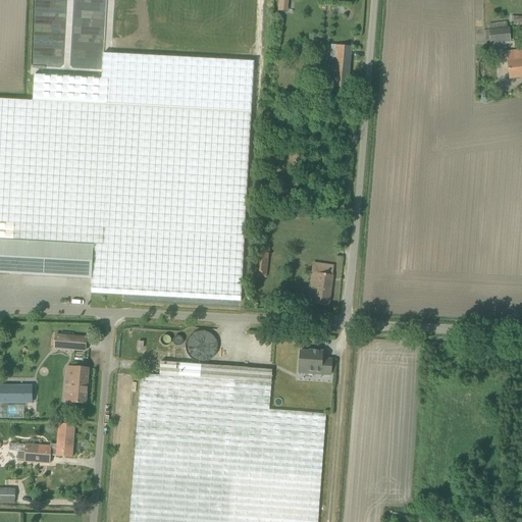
[(0,99),(0,273),(92,278),(91,294),(241,302),(244,237),(251,113),(257,0),(106,0),(103,81),(36,76),(34,101),(0,99)]
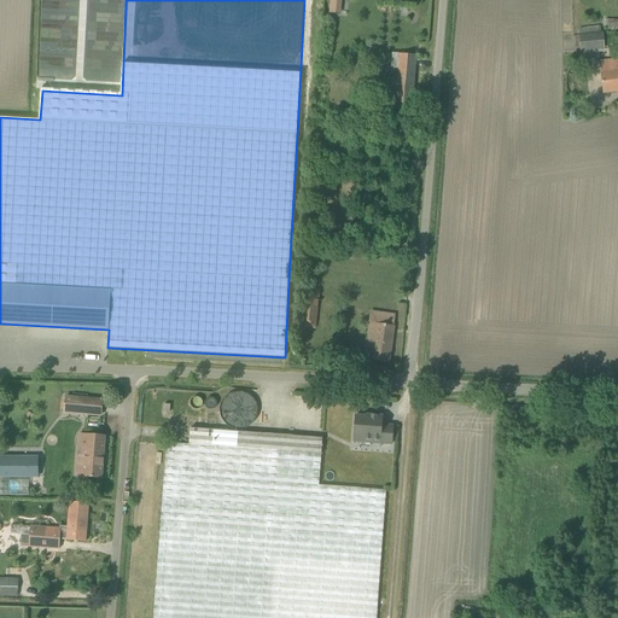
[(576,48),(581,48),(581,54),(605,52),(604,34),(601,34),(601,27),(579,29),(579,36),(575,36),(576,48)]
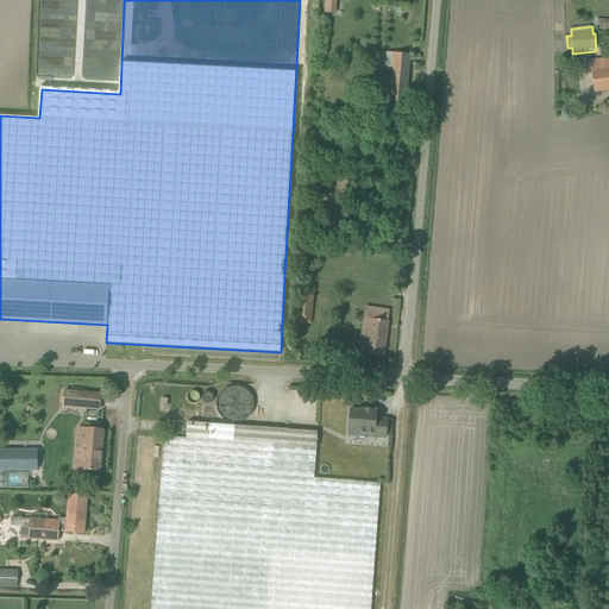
[(412,56),(412,55),(381,52),(380,67),(385,67),(382,107),(406,108),(410,56),(412,56)]
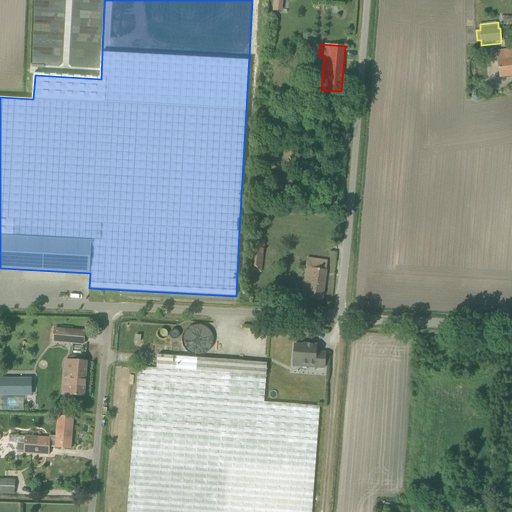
[(511,49),(498,52),(501,77),(511,75),(511,49)]
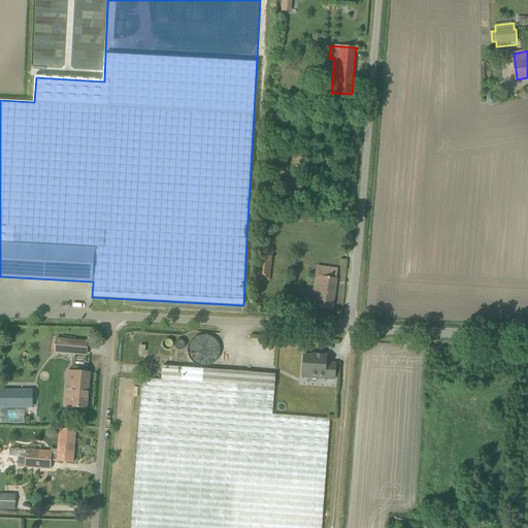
[(269,279),(273,249),(262,248),(258,278),(269,279)]
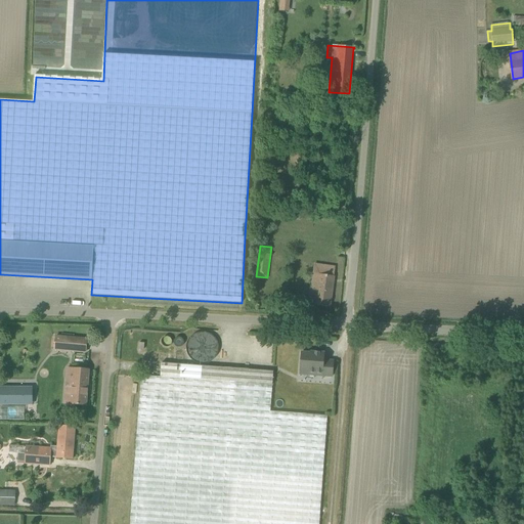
[(316,296),(315,306),(330,308),(335,267),(315,264),(310,295),(316,296)]
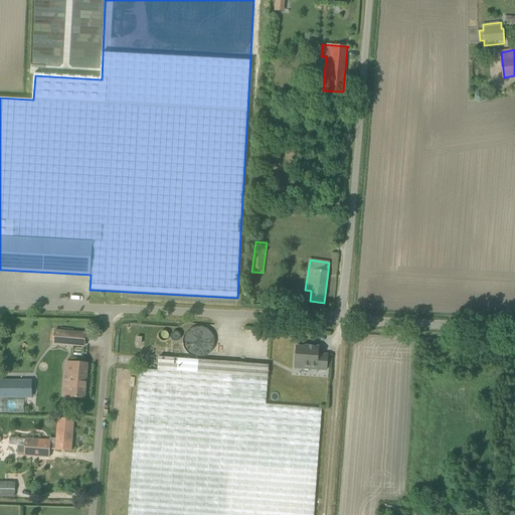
[(186,358),(209,359),(211,330),(188,328),(186,358)]
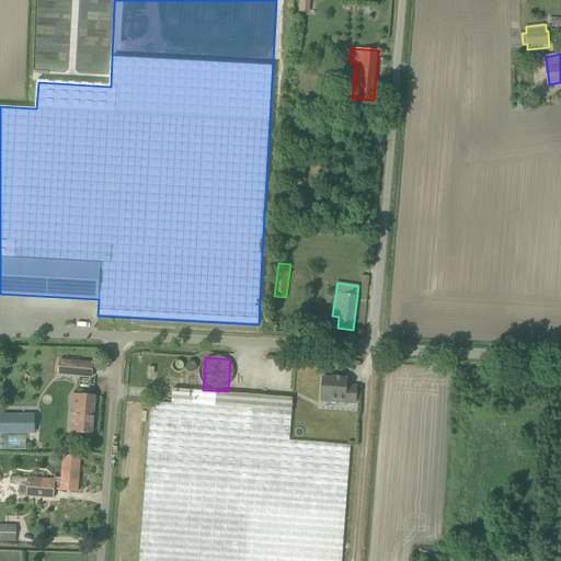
[(94,362),(60,358),(58,375),(93,378),(94,362)]
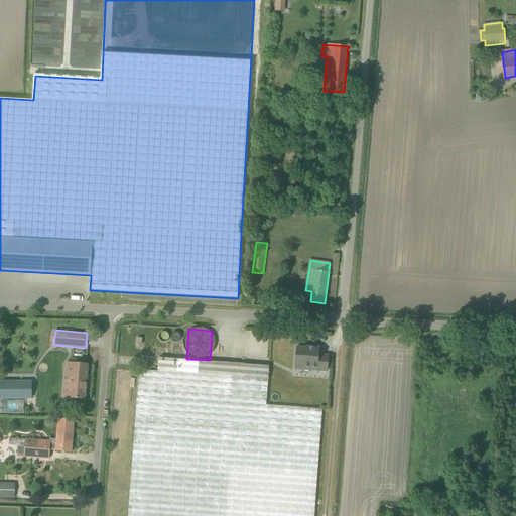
[(305,348),(296,348),(295,369),(328,371),(329,356),(318,355),(319,348),(305,347),(305,348)]
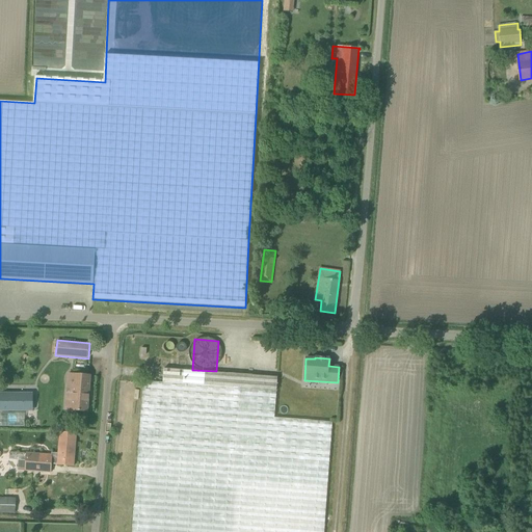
[(164,369),(163,382),(276,391),(277,377),(164,369)]
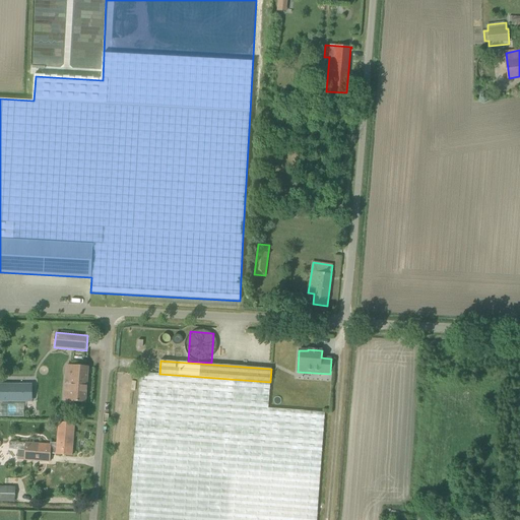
[(70,401),(85,402),(87,368),(71,366),(70,383),(72,383),(70,401)]
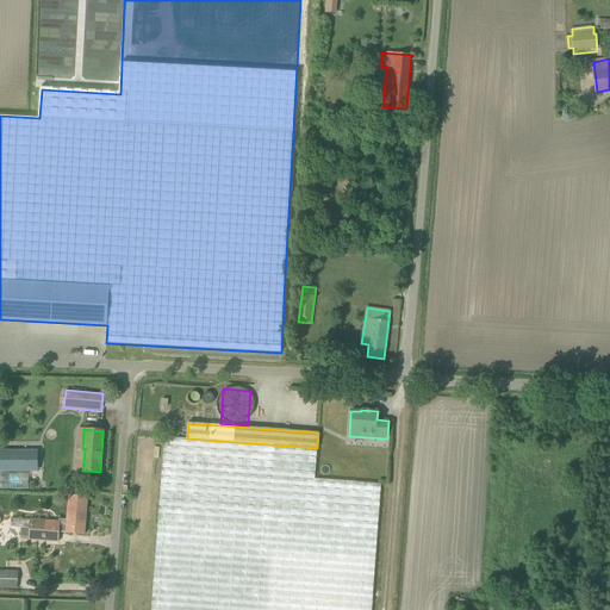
[(371,609),(373,598),(381,484),(315,479),(317,448),(187,439),(165,437),(151,609),(371,609)]
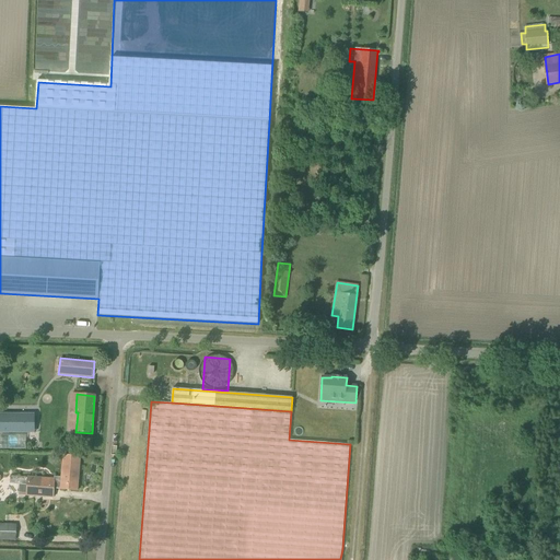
[(35,413),(28,413),(28,409),(2,409),(0,411),(0,432),(35,433),(35,413)]
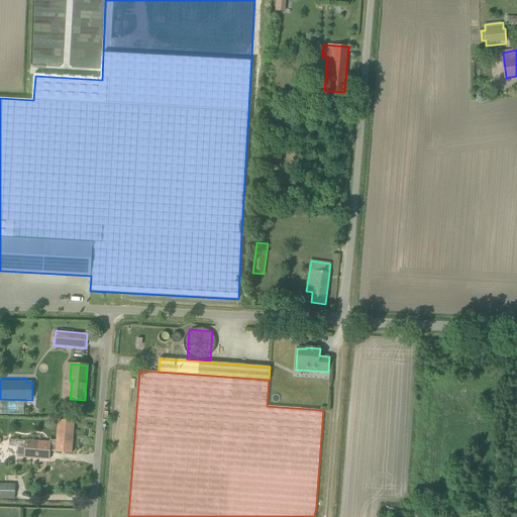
[(24,455),(24,457),(49,459),(50,450),(71,452),(74,422),(59,421),(57,441),(50,440),(50,442),(25,440),(25,441),(10,440),(9,446),(18,447),(17,454),(24,455)]
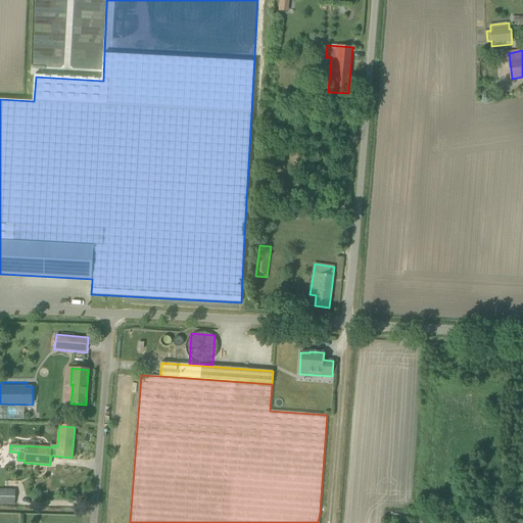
[(0,496),(0,505),(15,506),(15,497),(0,496)]
